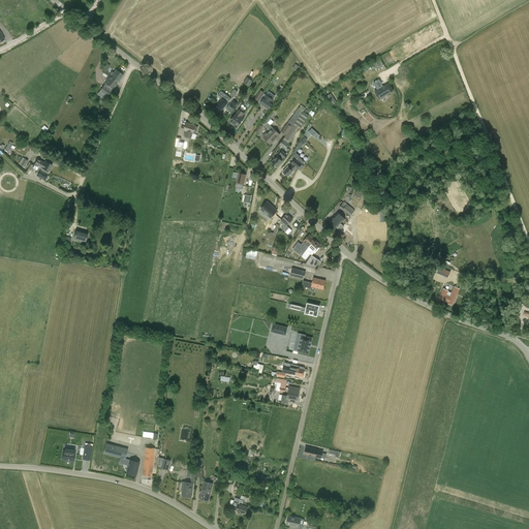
[(421,35),(413,40),(418,50),(436,38),(434,34),(435,34),(432,30),(422,36),(421,35)]
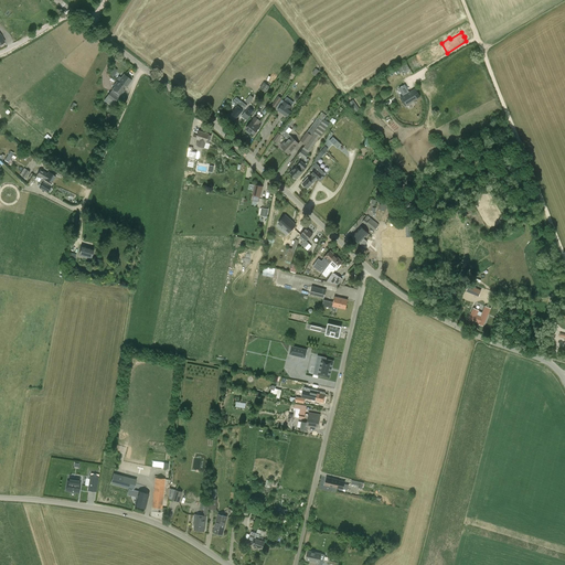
[(405,72),(409,70),(406,64),(397,70),(400,74),(404,71),(405,72)]
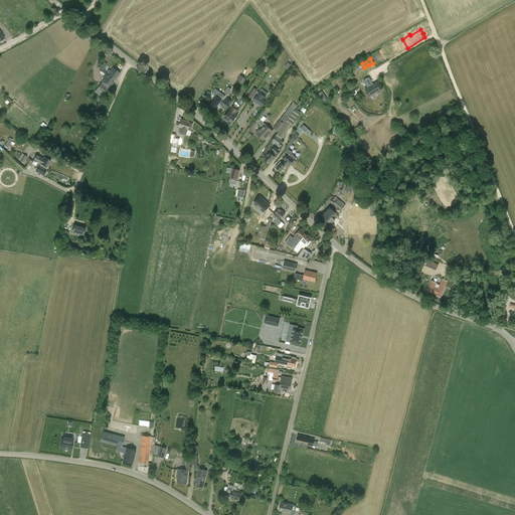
[(104,96),(110,88),(113,83),(112,82),(114,80),(115,81),(120,73),(113,67),(97,89),(102,92),(101,94),(104,96)]
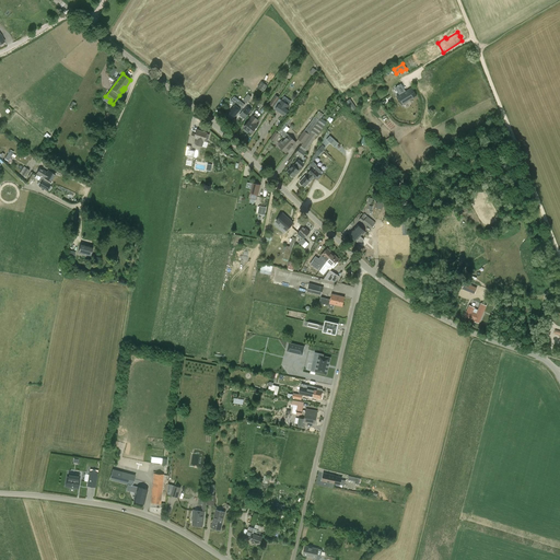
[(261,82),(257,88),(263,92),(264,90),(265,91),(267,88),(266,88),(267,85),(261,82)]
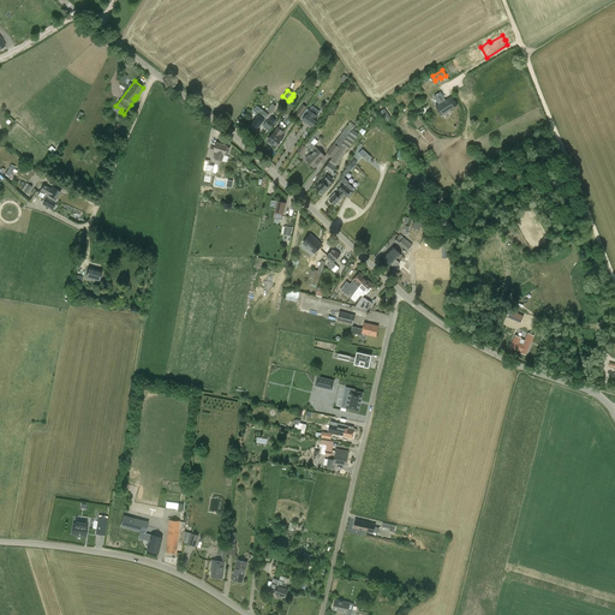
[(443,96),(436,101),(440,106),(436,107),(441,115),(452,109),(447,101),(446,102),(443,96)]
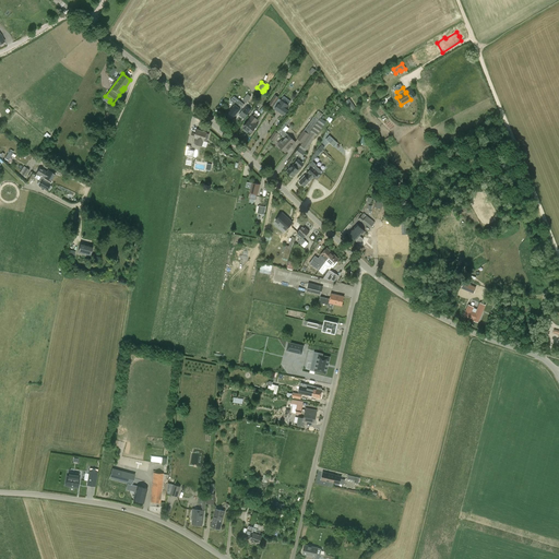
[(275,95),(269,104),(273,107),(278,97),(275,95)]
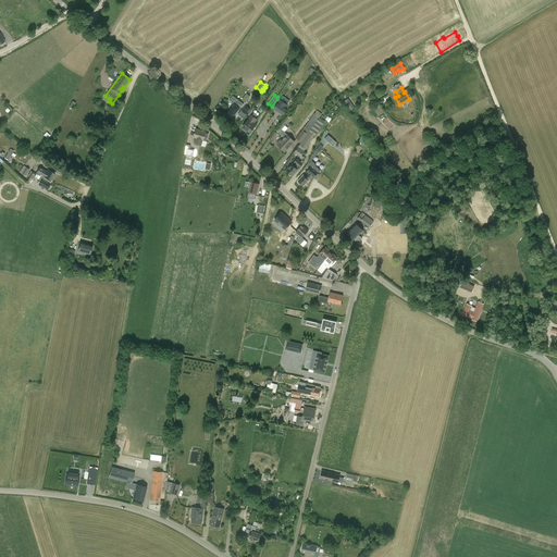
[(232,119),(239,109),(244,103),(233,96),(229,101),(233,104),(226,114),(232,119)]
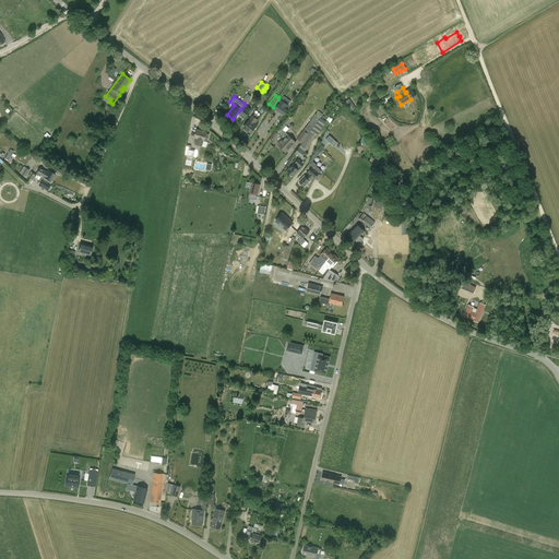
[(288,110),(286,109),(289,105),(278,98),(273,107),(275,108),(275,109),(284,116),(288,110)]
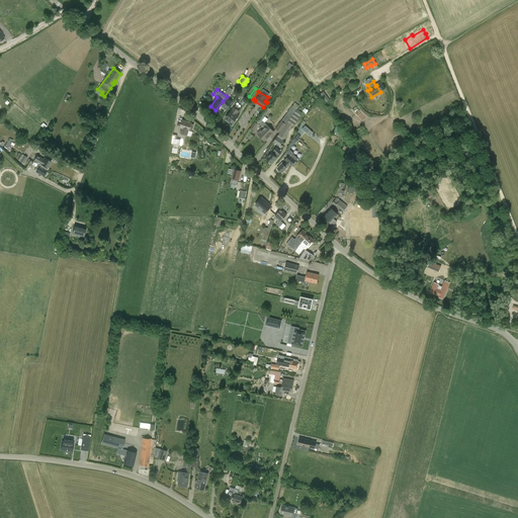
[(325,103),(330,100),(324,91),(320,94),(324,99),(323,99),(325,103)]
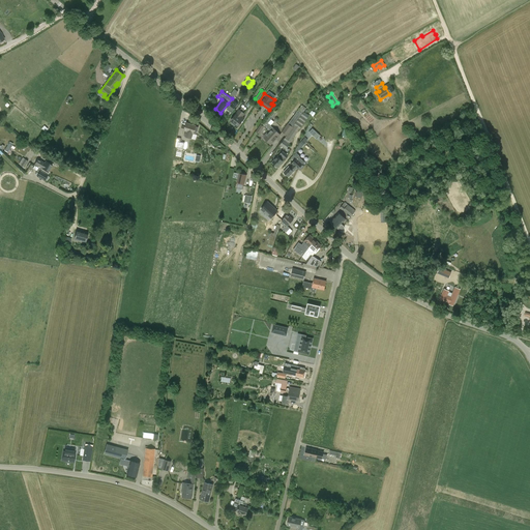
[(238,104),(234,100),(230,106),(234,109),(238,104)]
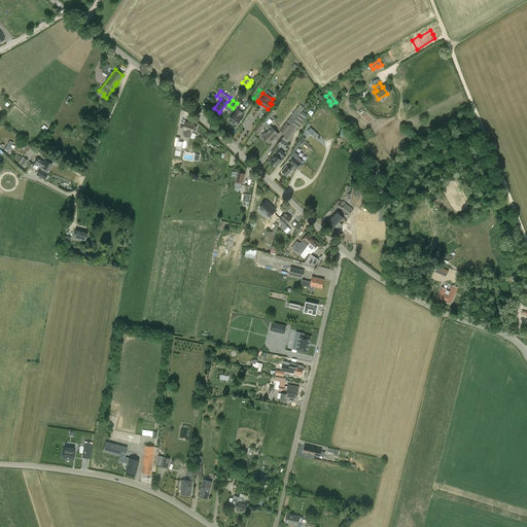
[(280,132),(285,135),(303,111),(305,108),(300,104),(296,110),(286,124),(286,123),(280,132)]
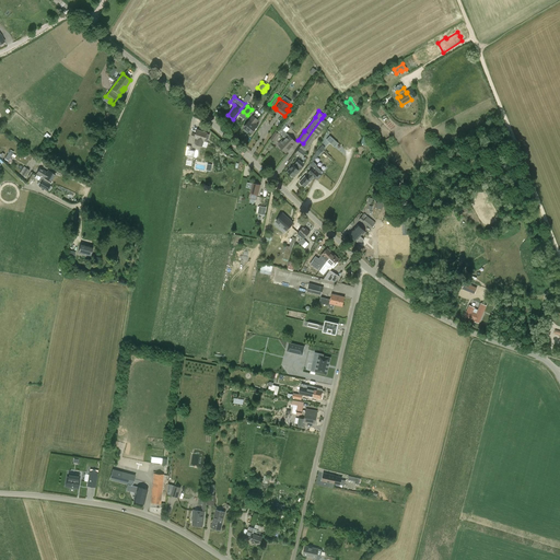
[(107,113),(104,118),(109,121),(113,116),(107,113)]
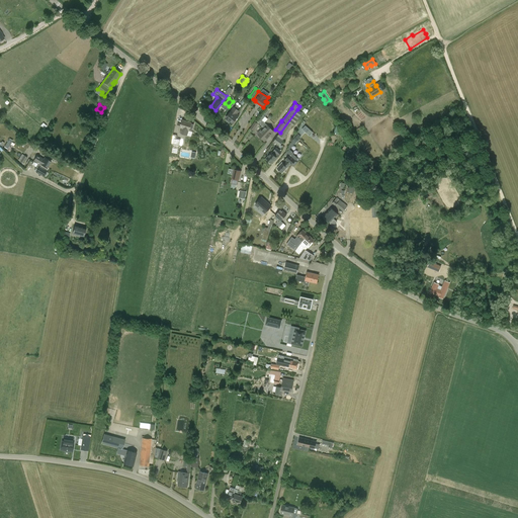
[(238,109),(239,107),(236,105),(235,107),(234,107),(232,110),(232,109),(226,118),(233,123),(239,115),(237,113),(239,111),(238,109)]
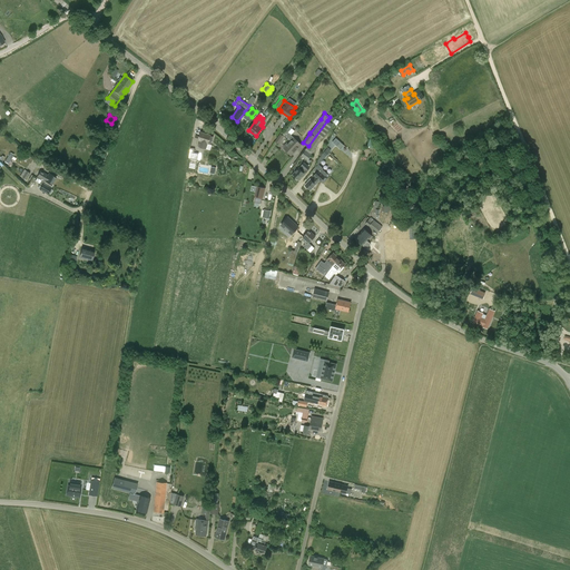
[(333,125),(327,120),(308,146),(301,156),(307,161),(312,155),(311,155),(312,153),(313,154),(315,149),(322,138),(323,139),(333,125)]
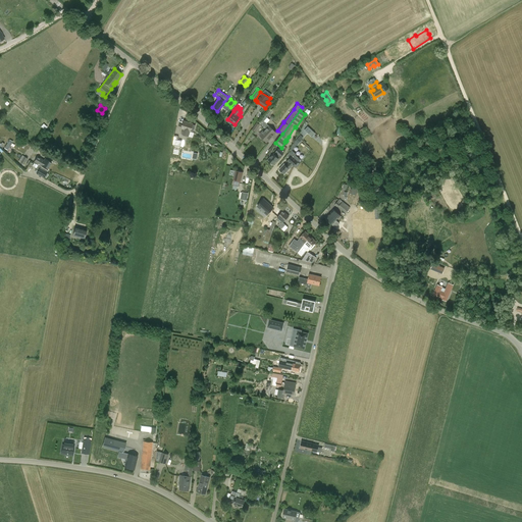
[(258,121),(257,123),(252,131),(255,133),(260,125),(260,124),(266,129),(260,136),(266,143),(275,133),(268,126),(269,126),(266,123),(270,120),(265,116),(260,122),(258,121)]
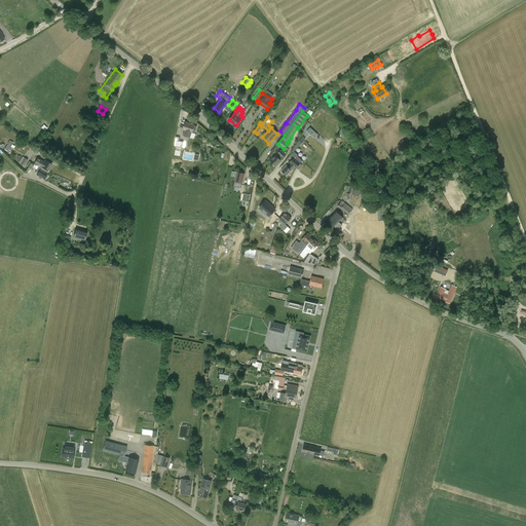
[(180,129),(182,130),(185,130),(184,133),(183,133),(183,135),(183,136),(190,138),(192,133),(194,125),(185,122),(184,125),(181,124),(180,129)]
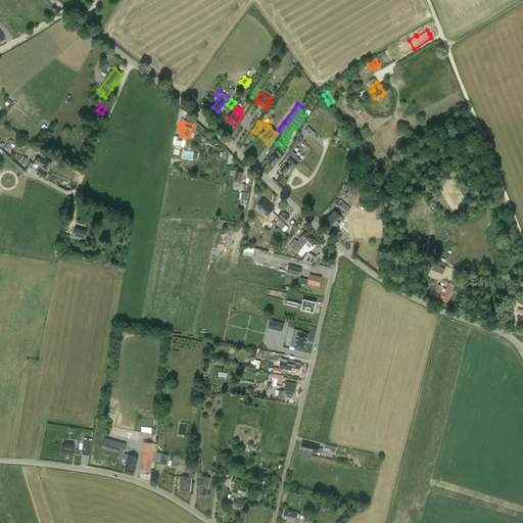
[(308,127),(304,131),(312,137),(316,134),(308,127)]
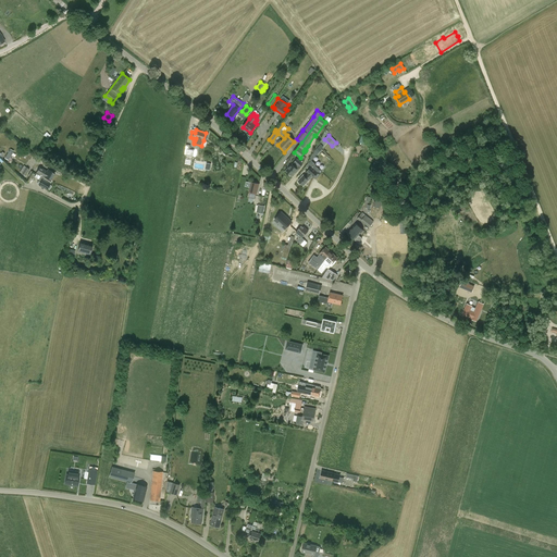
[(186,145),(184,155),(193,156),(194,150),(189,149),(189,146),(186,145)]
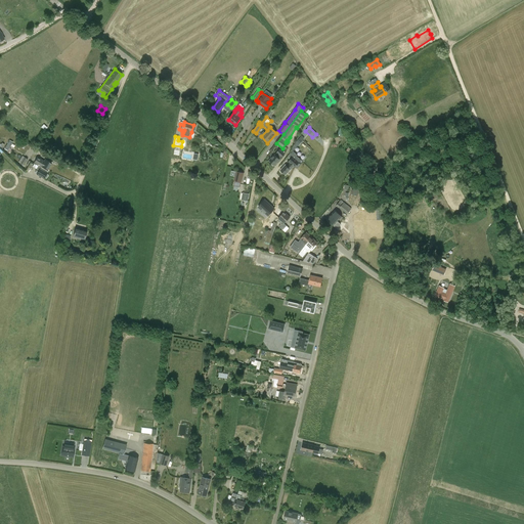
[(8,141),(5,146),(4,148),(7,150),(8,148),(12,142),(9,140),(8,141)]
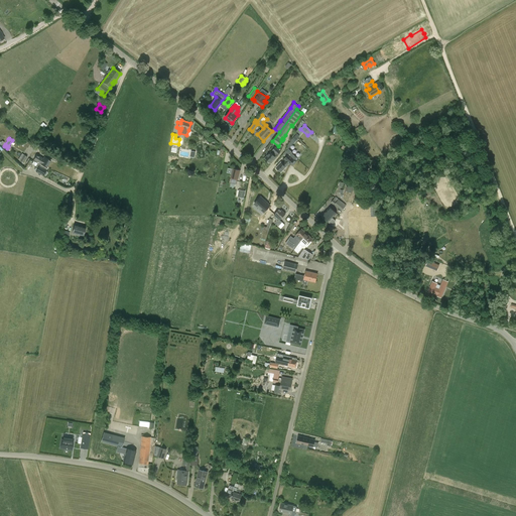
[(270,163),(275,157),(280,152),(275,147),(265,158),(270,163)]
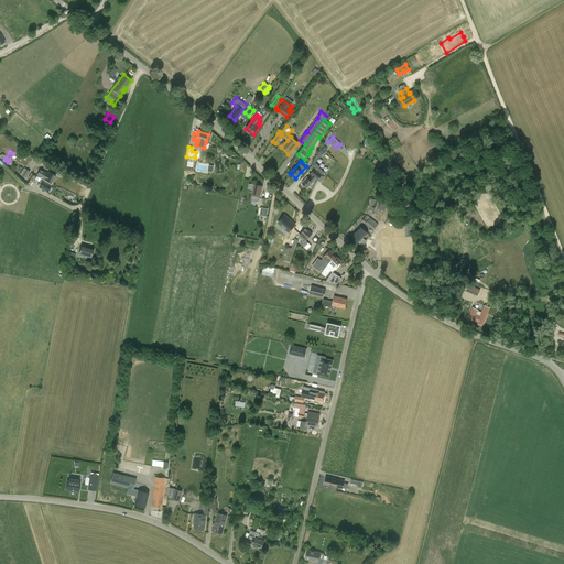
[(24,167),(20,174),(25,179),(30,172),(24,167)]
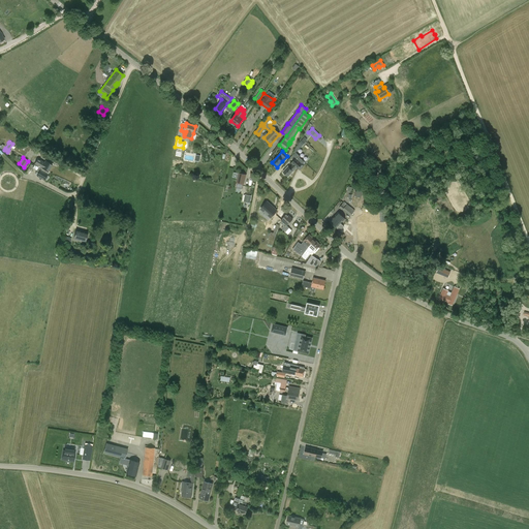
[(288,177),(293,172),(296,168),(298,169),(303,164),(296,158),(290,163),(292,165),(289,168),(288,166),(282,173),(288,177)]
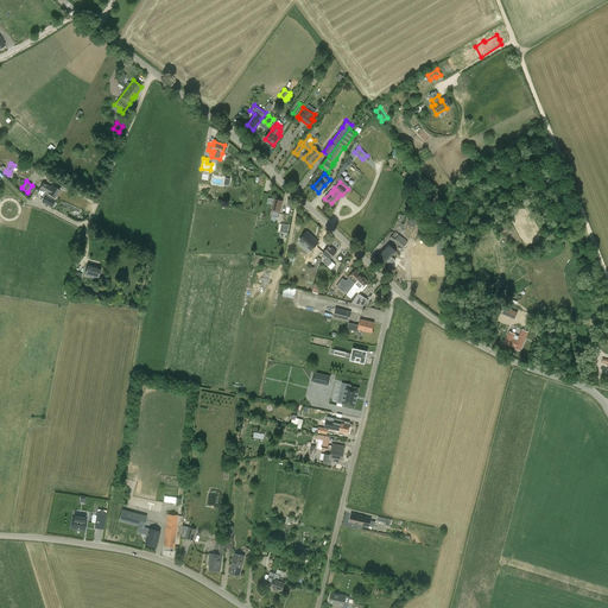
[(39,190),(42,191),(44,192),(43,194),(55,201),(57,197),(56,197),(59,190),(52,185),(51,188),(43,183),(39,190)]
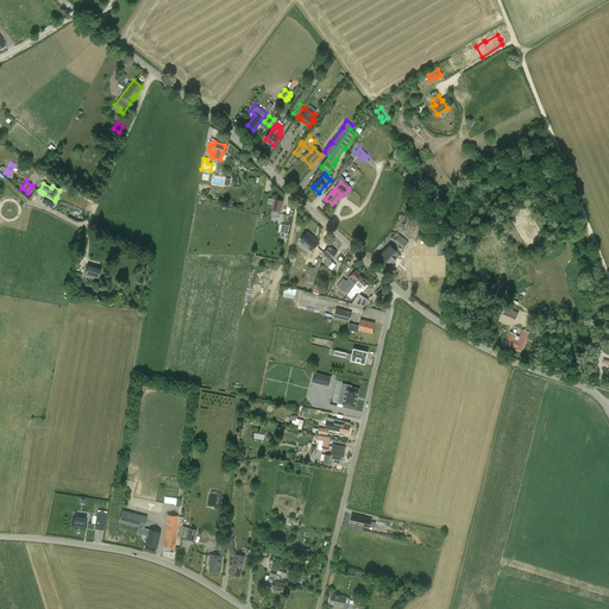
[(55,201),(43,194),(43,196),(41,200),(43,201),(43,202),(51,208),(52,207),(54,208),(56,203),(55,202),(55,201)]
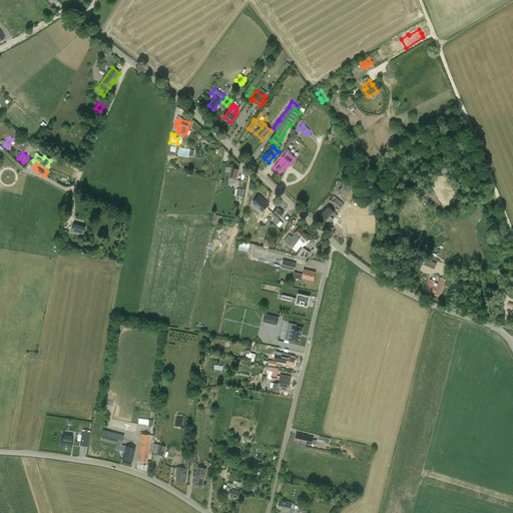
[(228,177),(230,177),(228,182),(234,183),(235,178),(236,178),(238,169),(230,168),(228,177)]
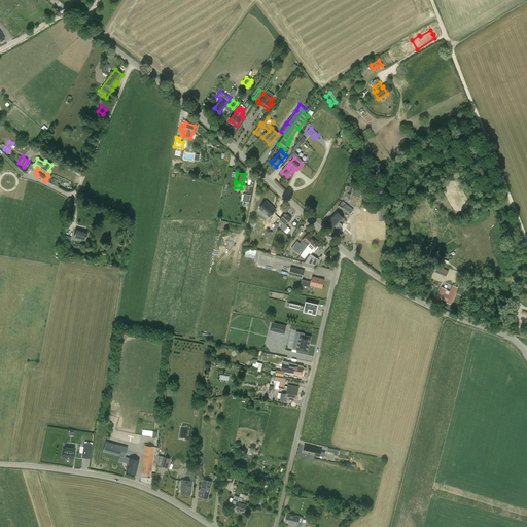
[(343,201),(338,207),(341,209),(349,215),(353,210),(346,203),(346,204),(343,201)]
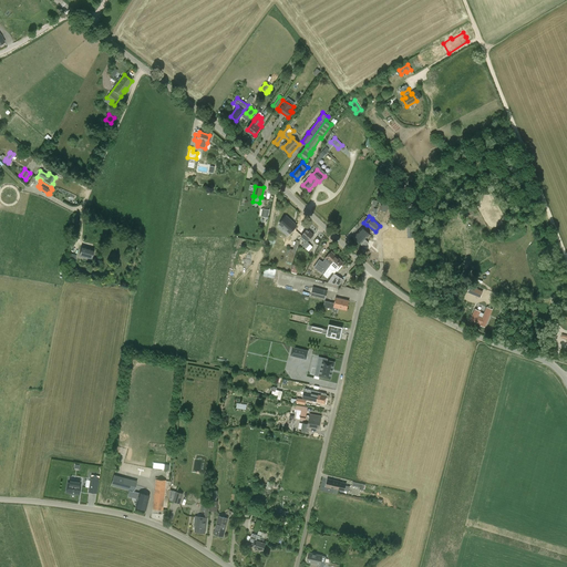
[(287,217),(280,224),(290,234),(298,227),(287,217)]
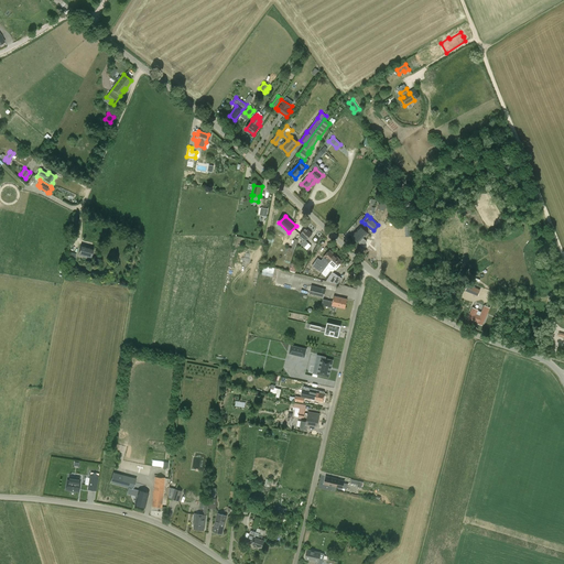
[(351,237),(359,243),(368,234),(360,226),(351,237)]
